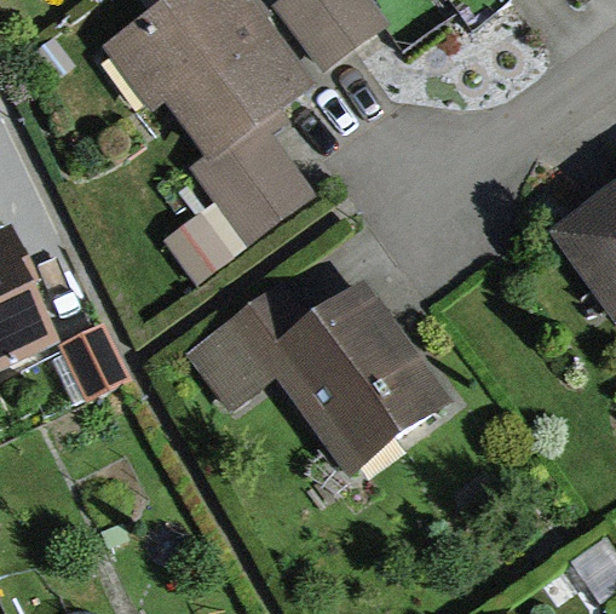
[(161,0),(104,41),(151,113),(167,101),(206,154),(211,161),(282,110),(317,86),(255,0),(161,0)]
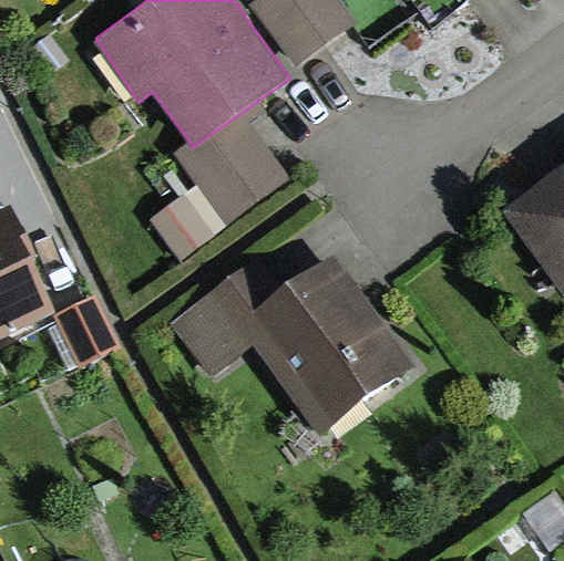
[(254,0),(248,4),(293,63),(351,19),(337,0),(254,0)]
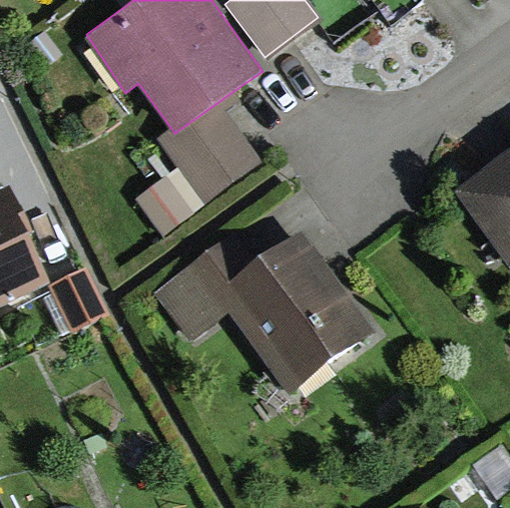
[(170,127),(156,136),(203,203),(260,163),(222,111),(239,99),(233,91),(174,133),(170,127)]
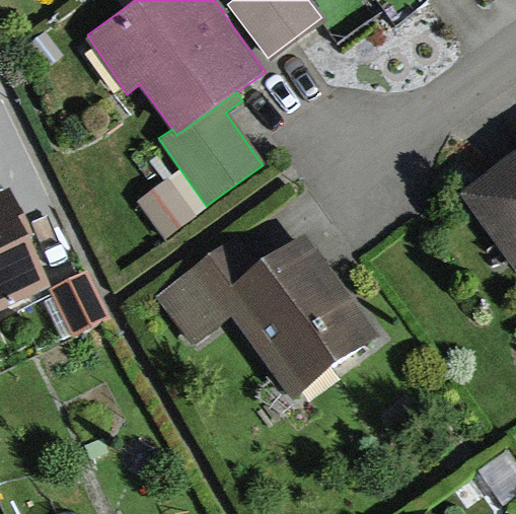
[(515,155),(463,194),(515,268),(515,155)]
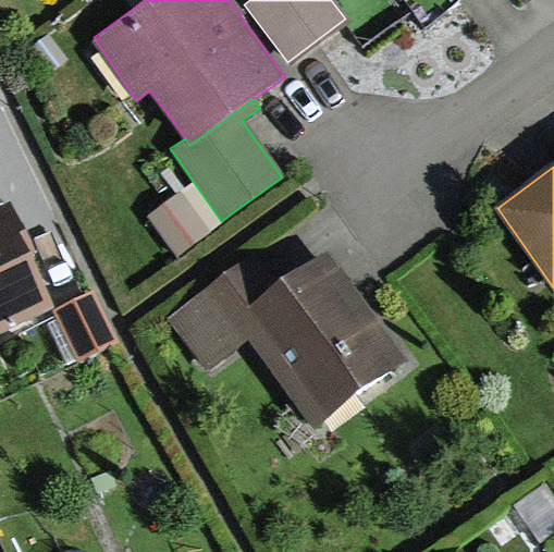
[(181,191),(147,216),(173,252),(207,228),(181,191)]
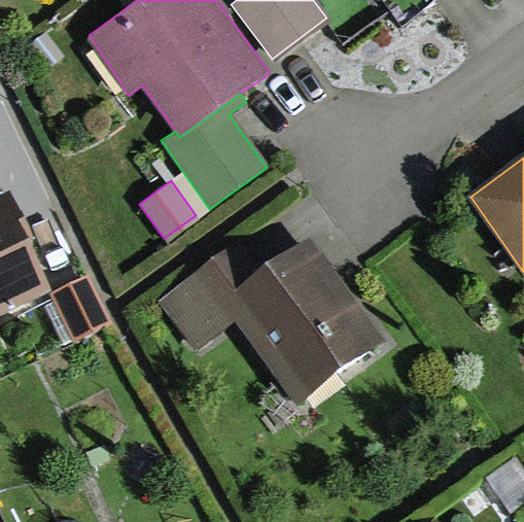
[(8,186),(0,190),(0,277),(43,256),(8,186)]
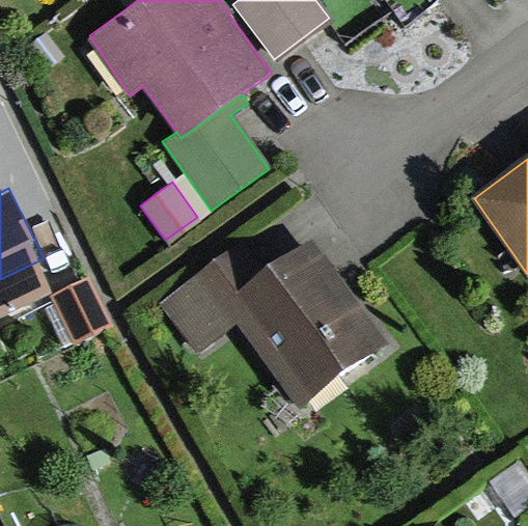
[(311,238),(267,269),(244,236),(150,301),(192,360),(242,325),(298,405),(386,342),(311,238)]
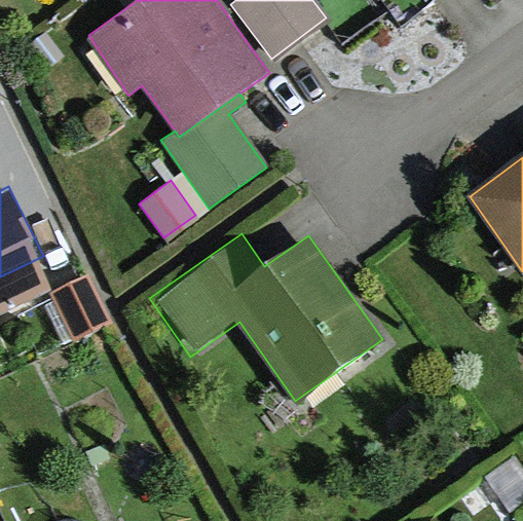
[(94,295),(54,314),(78,362),(117,342),(94,295)]
